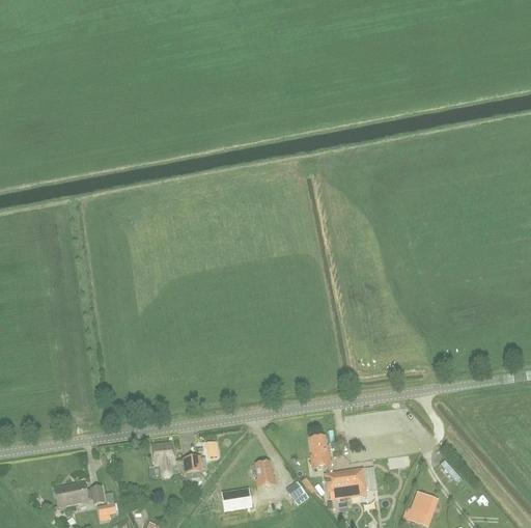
[(312,467),(331,464),(328,444),(326,444),(325,434),(309,437),(312,453),(310,453),(312,467)]
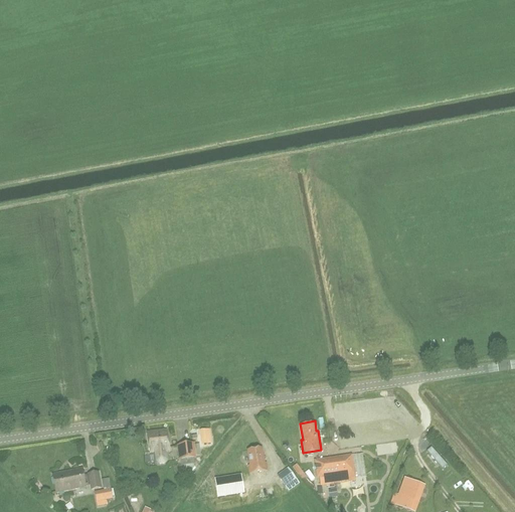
[(167,458),(166,448),(170,448),(167,428),(147,430),(150,450),(153,450),(155,460),(159,463),(165,462),(167,458)]
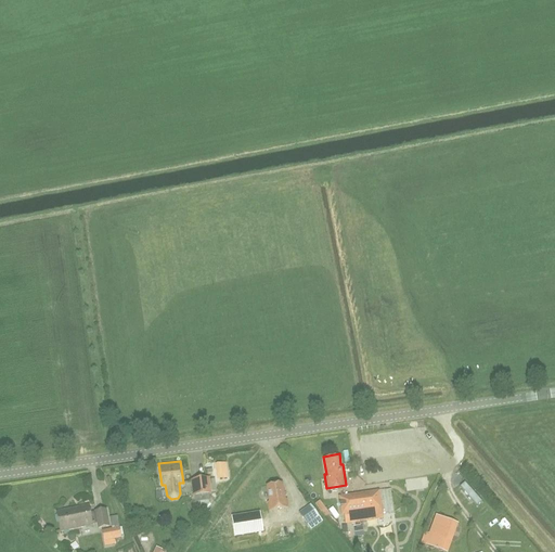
[(218,462),(220,477),(228,476),(226,461),(218,462)]
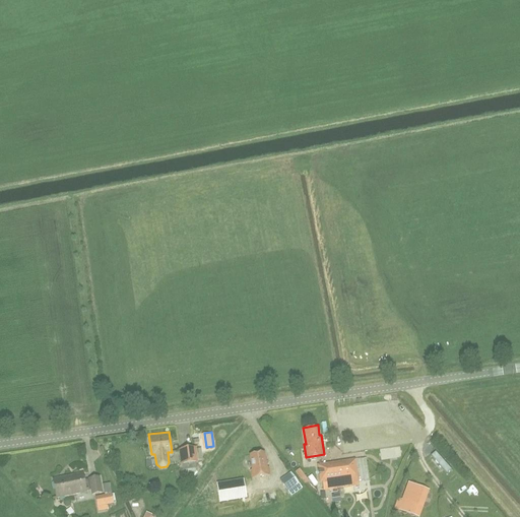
[(197,466),(197,460),(196,446),(180,448),(181,462),(182,462),(183,468),(186,468),(187,471),(195,470),(194,467),(197,466)]
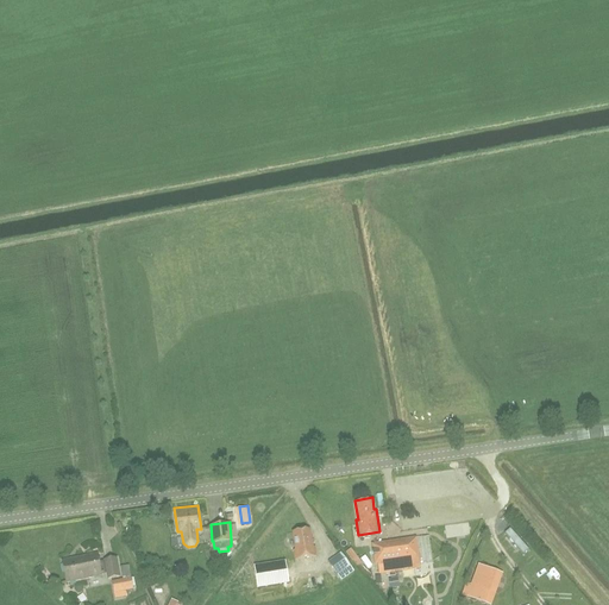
[(295,558),(316,554),(314,544),(313,544),(309,527),(293,529),(295,547),(293,548),(295,558)]
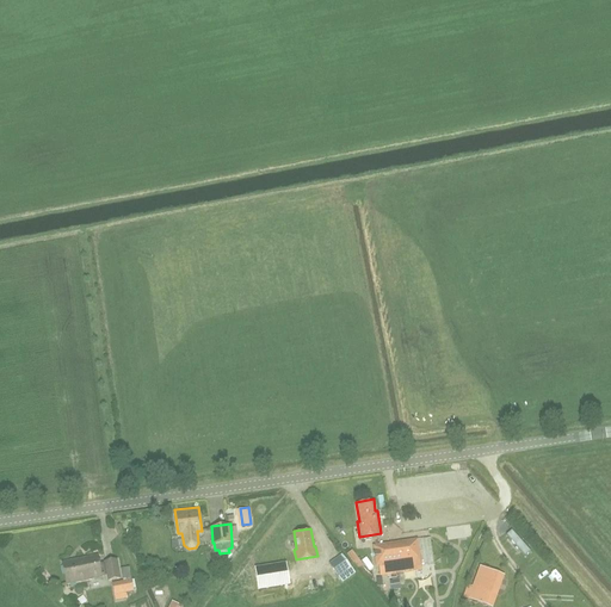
[(374,544),(376,563),(419,557),(417,538),(374,544)]
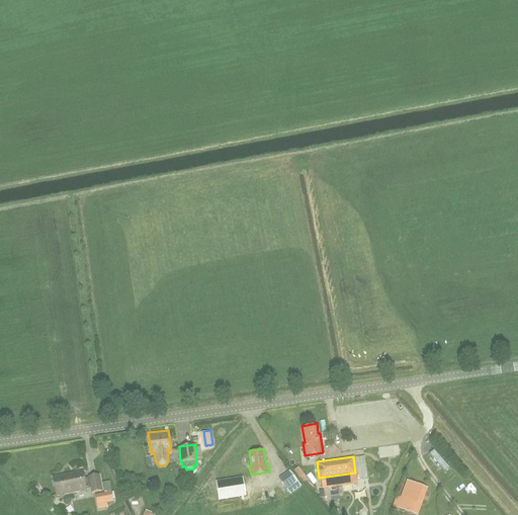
[(295,466),(307,482),(311,479),(300,463),(295,466)]
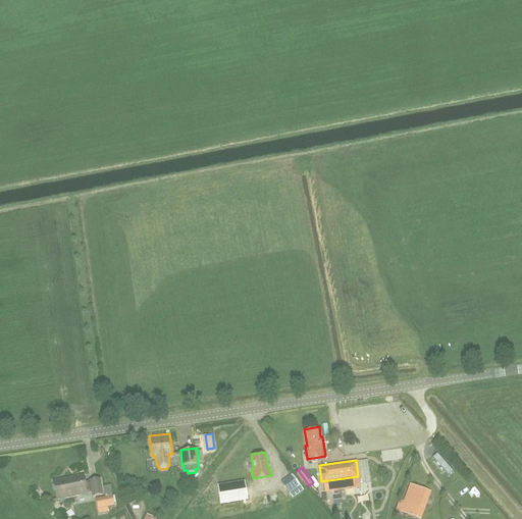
[(290,491),(300,483),(293,472),(281,479),(290,491)]
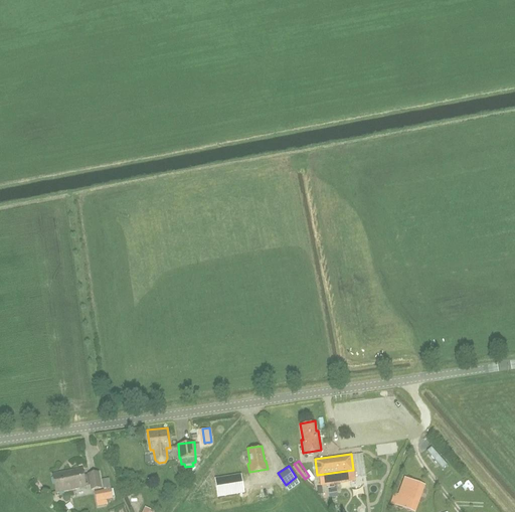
[(92,487),(101,485),(98,470),(89,472),(89,473),(83,474),(82,467),(52,473),(56,491),(86,485),(86,484),(91,483),(92,487)]
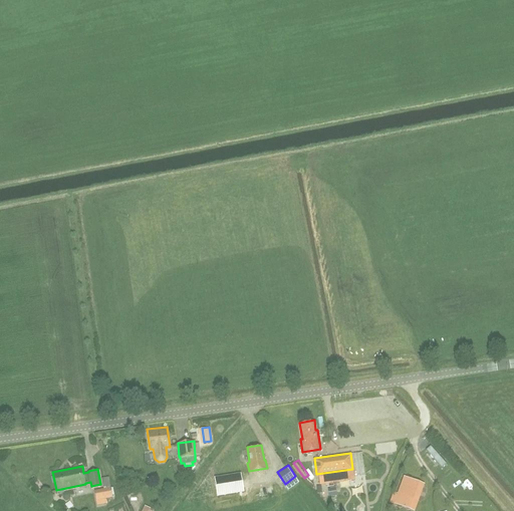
[(340,485),(351,484),(350,471),(339,472),(340,485)]
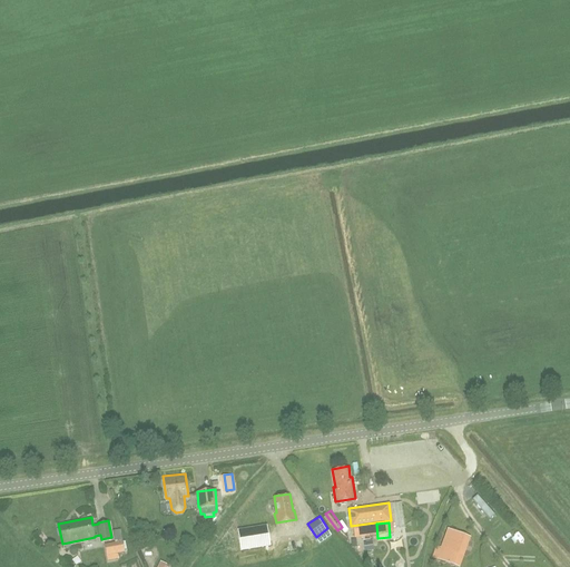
[(242,548),(269,544),(266,524),(238,528),(242,548)]
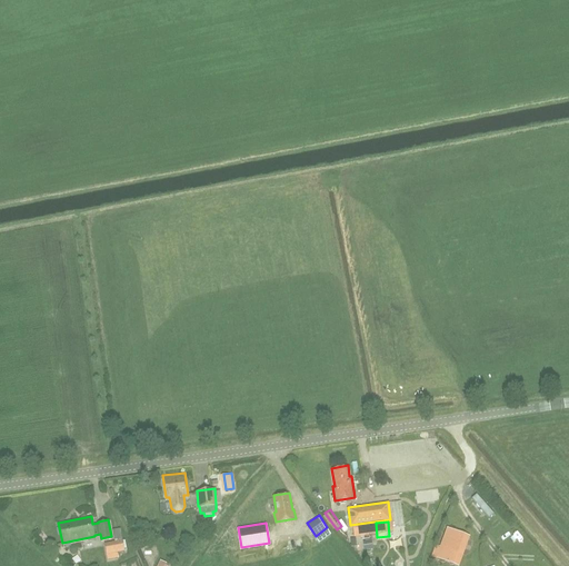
[(463,534),(445,528),(439,546),(458,552),(463,534)]
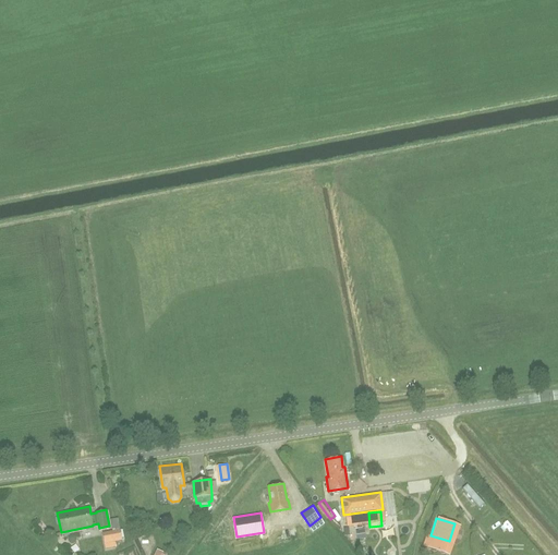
[(367,522),(353,522),(353,535),(368,534),(367,522)]
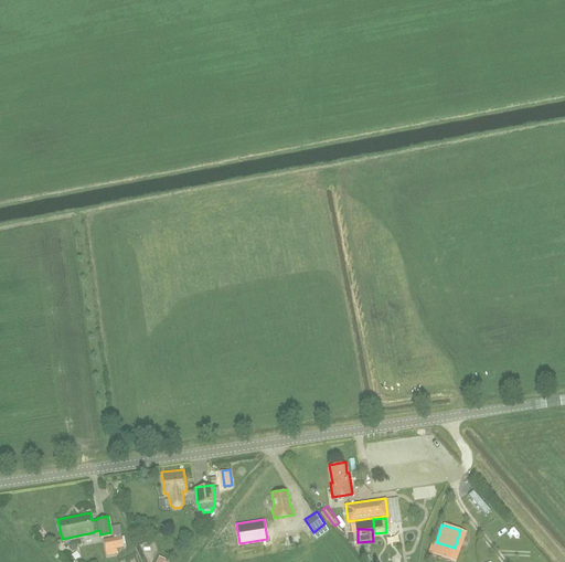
[(113,536),(110,537),(104,538),(106,554),(116,552),(115,547),(124,544),(121,534),(113,536)]
